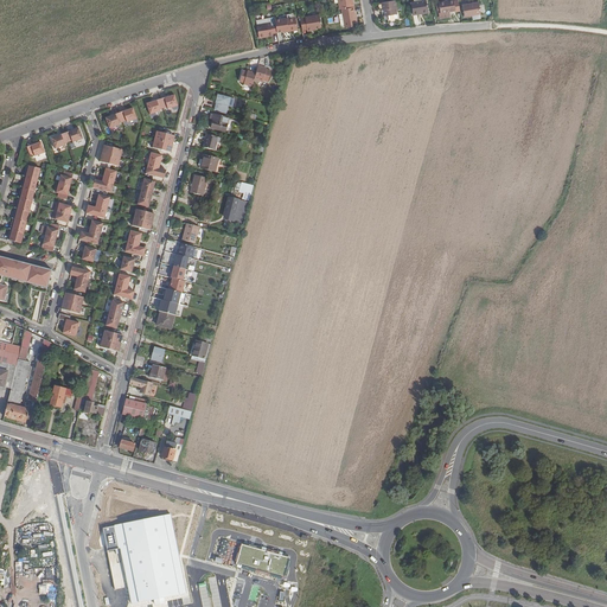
[(396,0),(383,2),(384,10),(385,10),(387,16),(398,13),(396,0)]
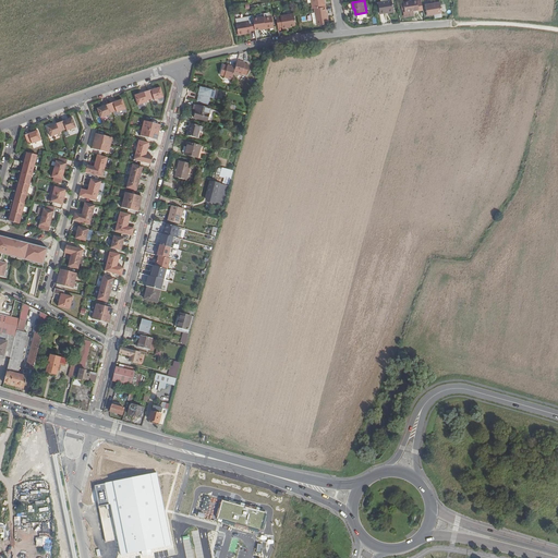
[(380,14),(386,13),(386,12),(395,10),(392,0),(391,0),(380,2),(378,2),(380,14)]
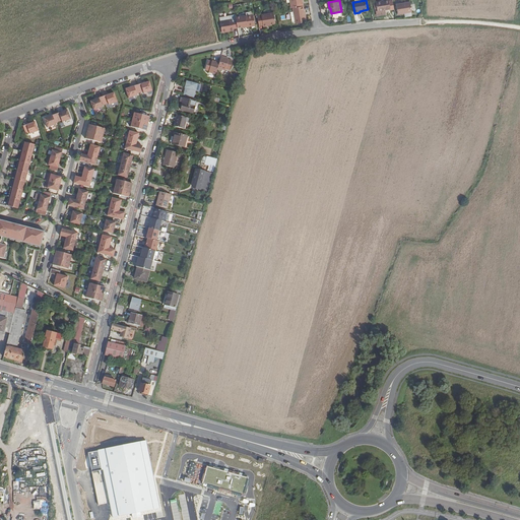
[(394,9),(393,0),(389,1),(389,0),(387,0),(377,2),(378,10),(391,8),(391,9),(394,9)]
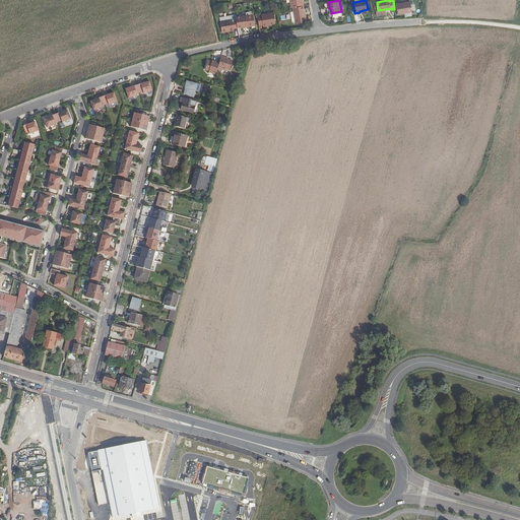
[(412,12),(410,2),(397,4),(398,14),(412,12)]
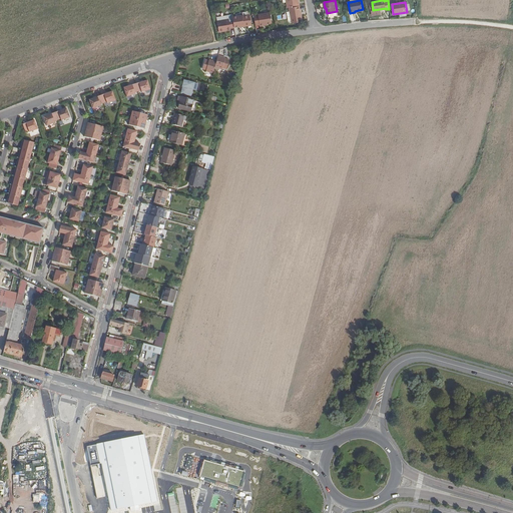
[(291,22),(301,20),(299,11),(298,5),(289,7),(289,9),(291,22)]
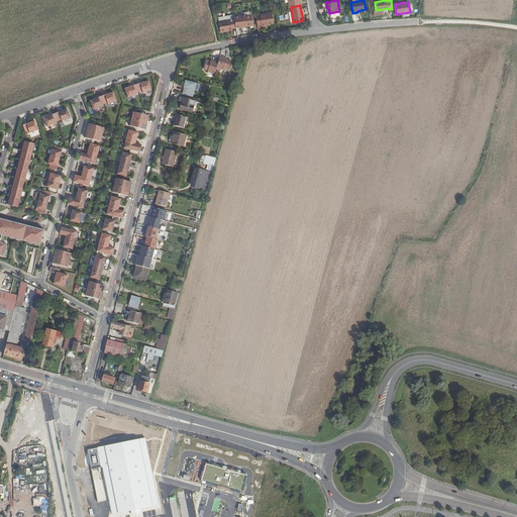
[(271,12),(254,14),(256,25),(261,24),(261,26),(265,25),(265,24),(268,23),(273,22),(271,12)]
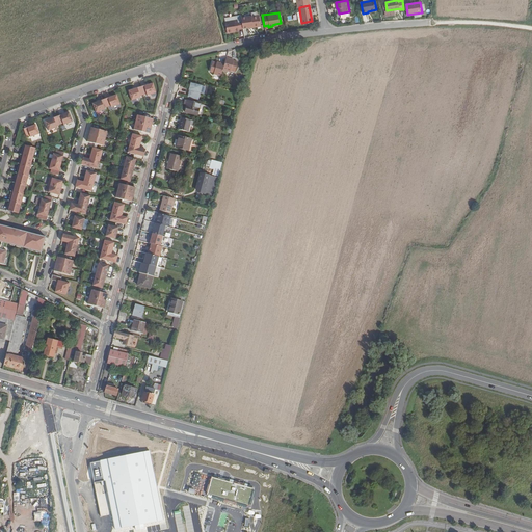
[(243,27),(249,27),(260,25),(259,15),(250,16),(241,17),(242,20),(243,27)]
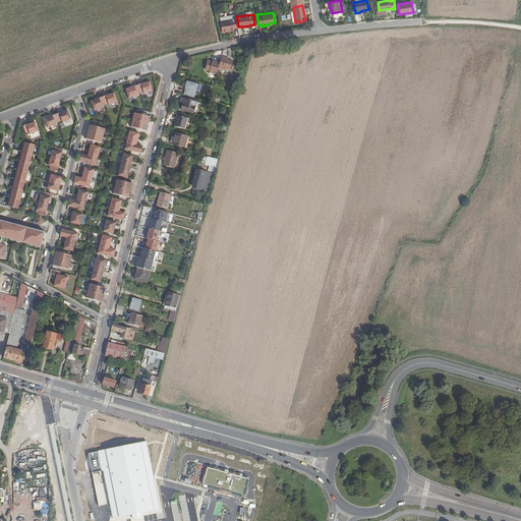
[(228,30),(231,30),(234,29),(234,27),(238,26),(237,19),(233,19),(233,18),(221,20),(223,32),(228,32),(228,30)]
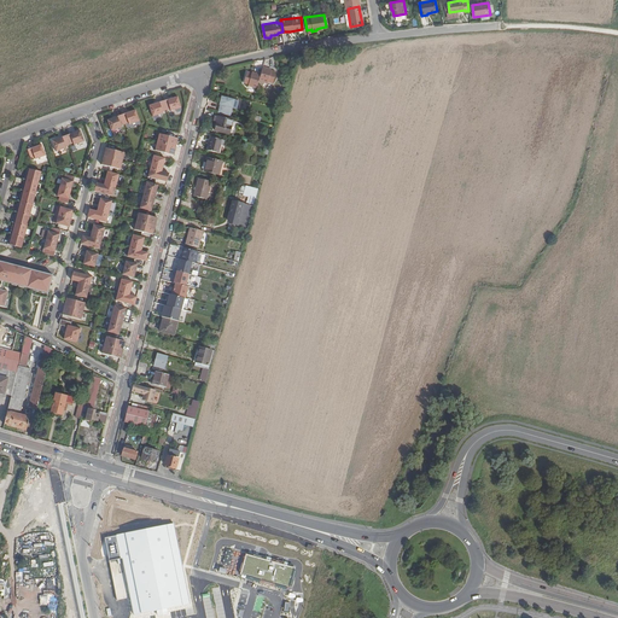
[(268,71),(268,70),(263,69),(261,75),(260,82),(268,85),(268,83),(273,85),(277,74),(272,73),(268,71)]
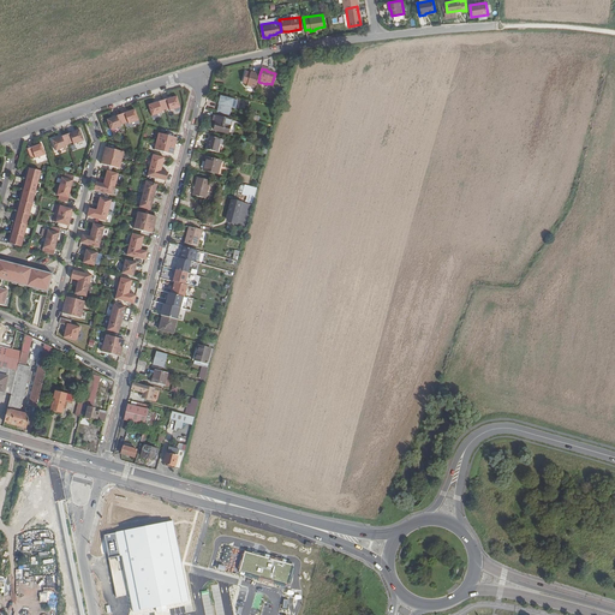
[(260,75),(255,73),(255,75),(251,75),(246,73),(243,84),(248,85),(248,87),(256,89),(257,87),(258,82),(260,75)]
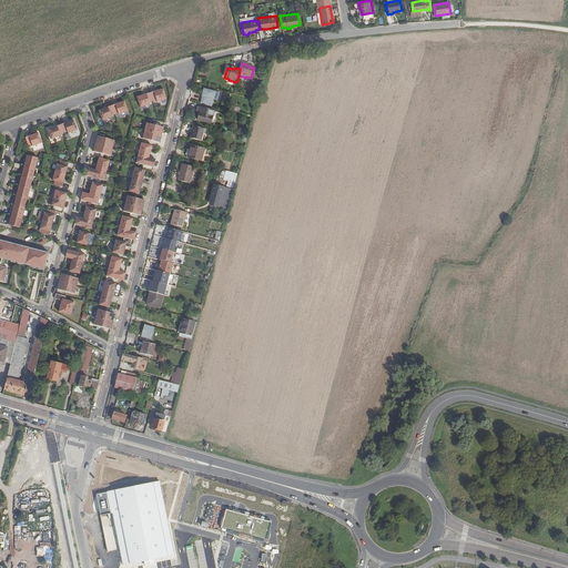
[(137,93),(142,105),(148,103),(151,102),(150,100),(156,98),(158,100),(166,97),(163,85),(137,93)]
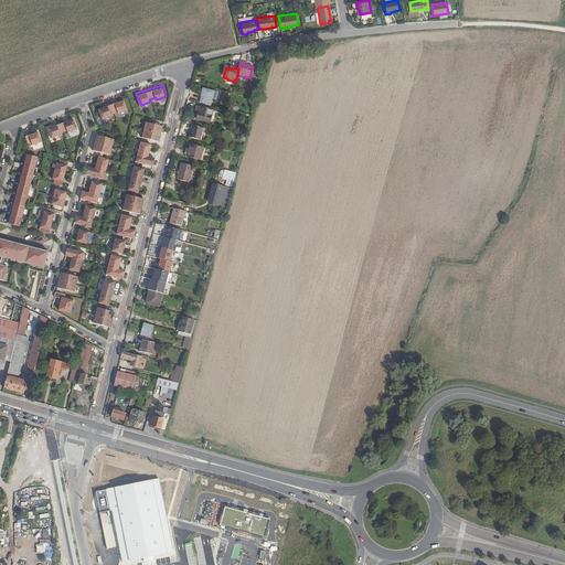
[(213,99),(214,92),(203,89),(201,97),(213,99)]
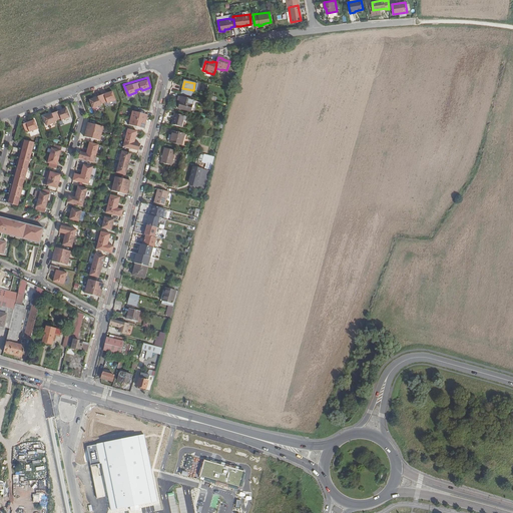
[(113,88),(88,98),(94,113),(103,109),(101,103),(106,101),(108,105),(117,101),(113,88)]
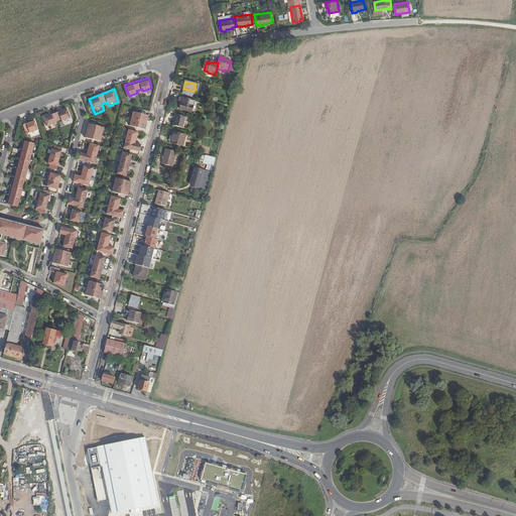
[(181,98),(180,103),(181,103),(179,110),(191,113),(195,102),(181,98)]
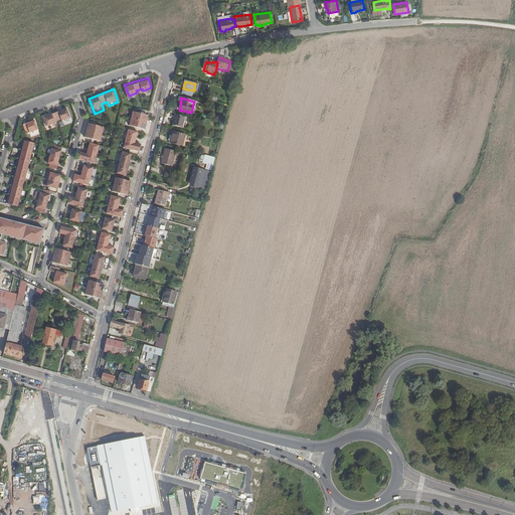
[(67,106),(41,114),(48,126),(72,117),(67,106)]
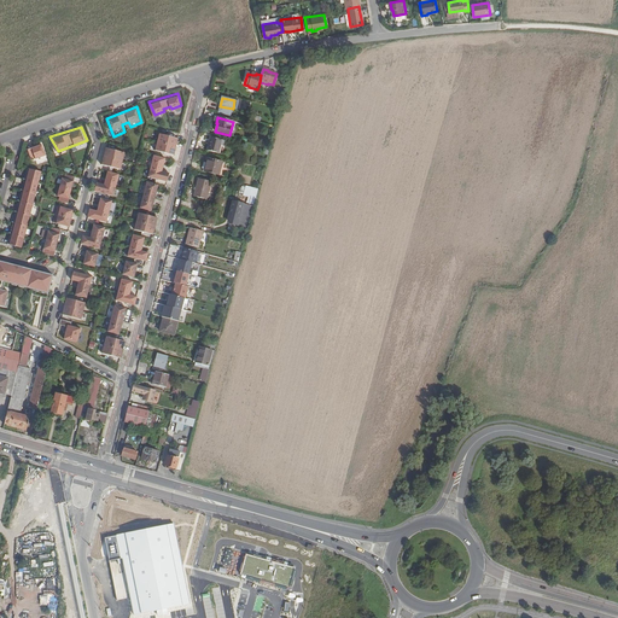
[(158,130),(155,147),(174,153),(179,135),(158,130)]
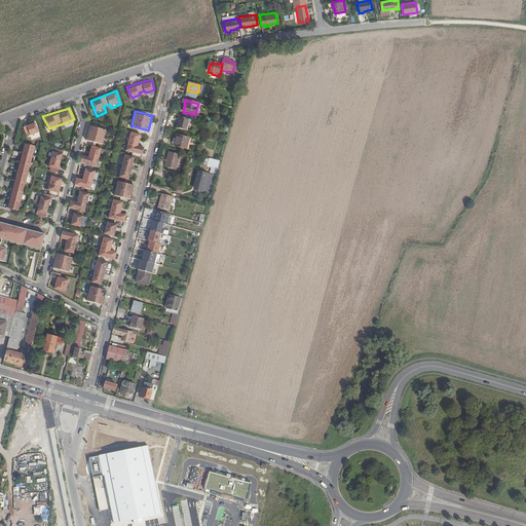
[(177,128),(186,130),(188,124),(189,124),(191,120),(179,117),(177,128)]
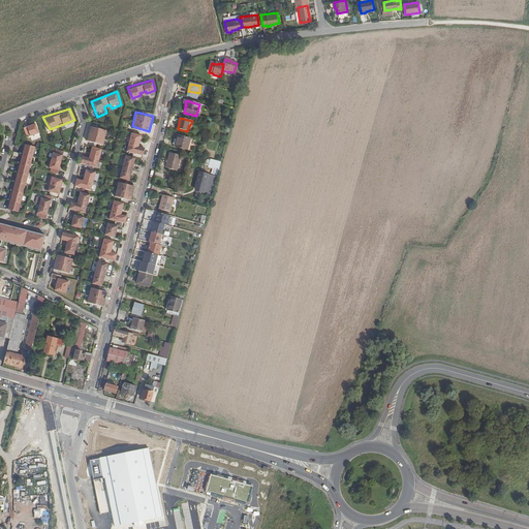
[(36,121),(23,124),(26,137),(39,132),(36,121)]
